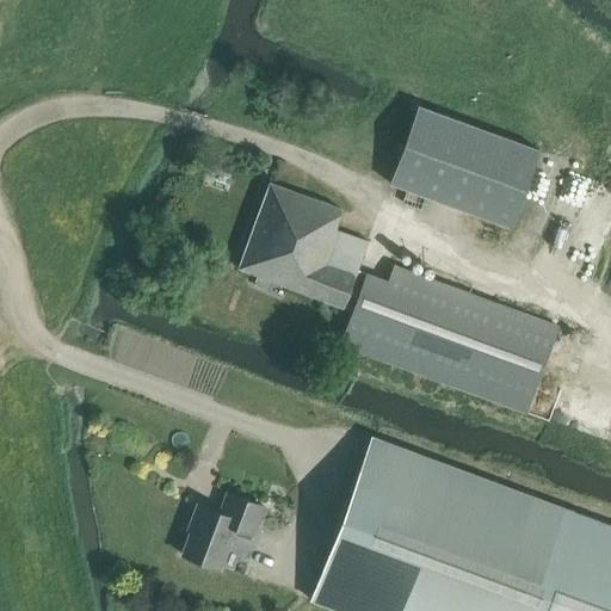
[(390,190),(512,234),(541,159),(419,115),(390,190)]
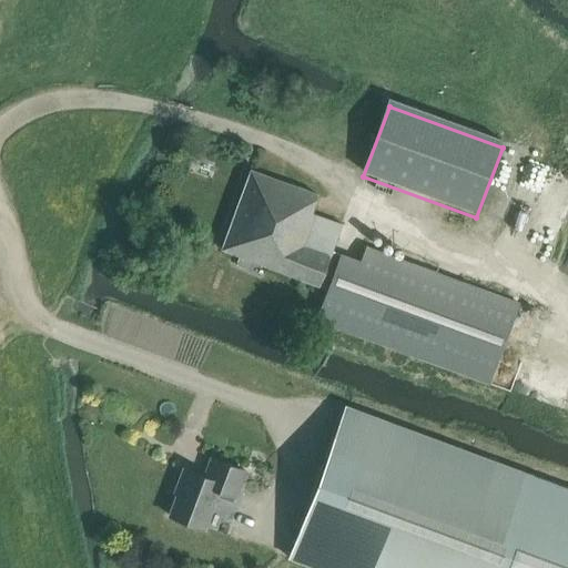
[(312,212),(318,195),(253,170),(222,249),(240,255),(236,264),(250,269),(253,260),(321,286),(344,225),(312,212)]
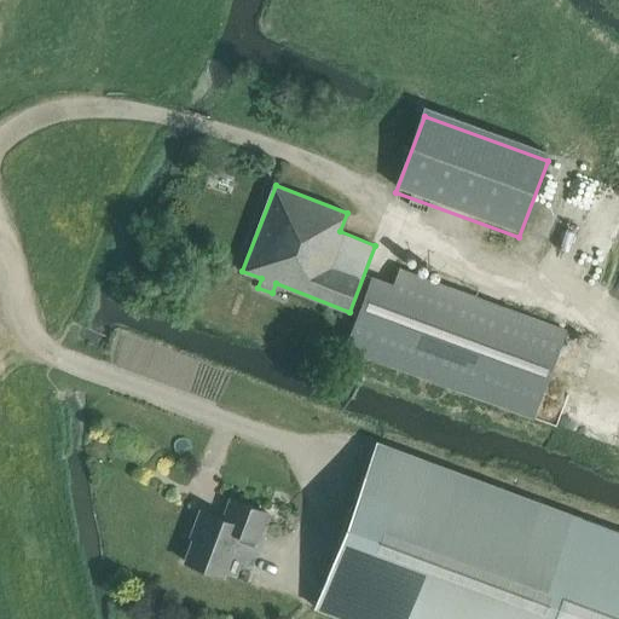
[(534,420),(567,330),(400,268),(393,284),(372,276),(345,350),(534,420)]
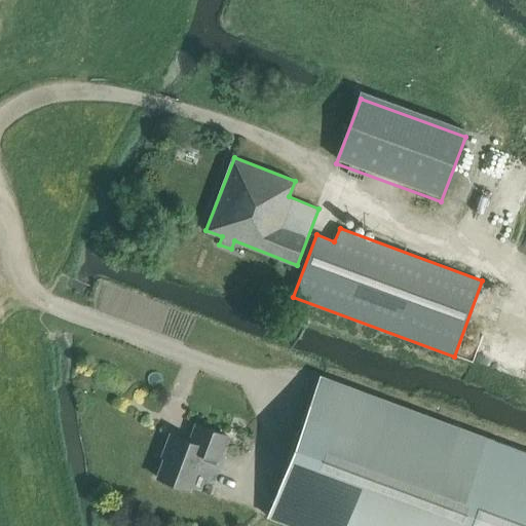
[(296,525),(525,525),(525,451),(318,375),(267,515),(296,525)]
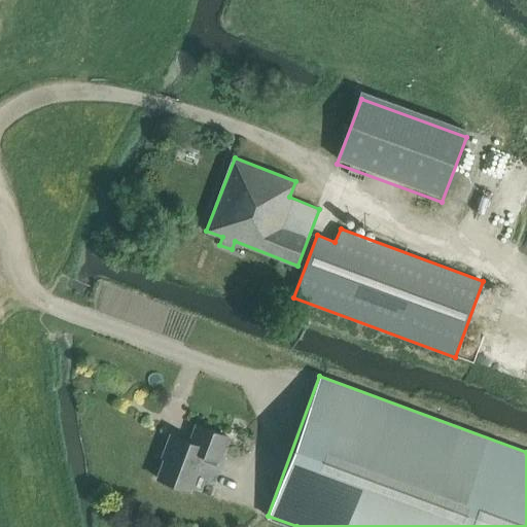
[(230,437),(198,426),(190,443),(171,435),(166,451),(168,452),(159,479),(192,491),(203,461),(217,466),(219,462),(220,463),(230,437)]
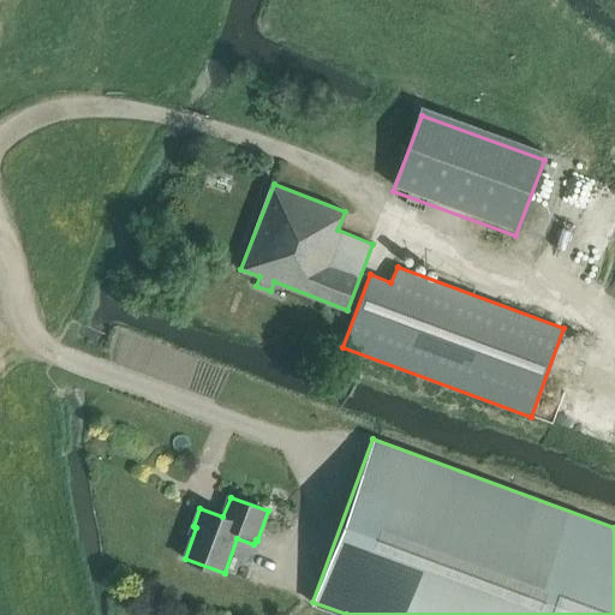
All buildings are outlined.
